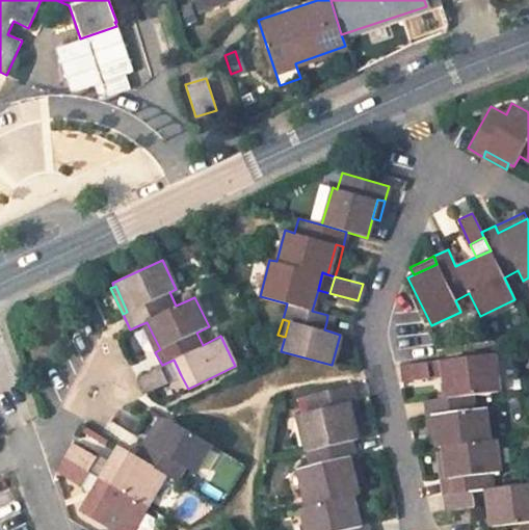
[(141,324),(155,352),(160,349),(147,322),(141,324)]
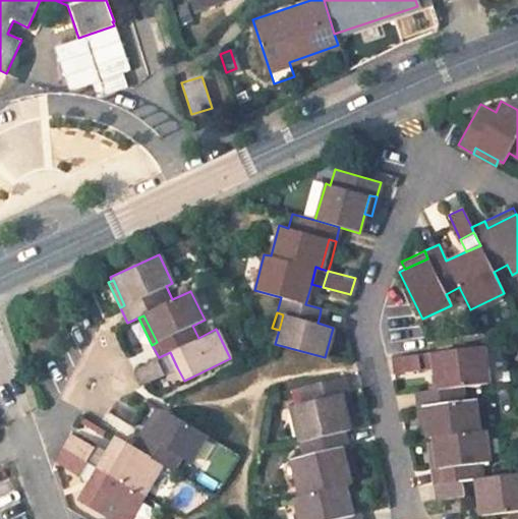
[(485,346),(432,352),(434,368),(436,390),(413,392),(416,407),(422,406),(426,434),(427,441),(433,441),(438,468),(432,469),(435,500),(463,496),(461,479),(475,478),(480,477),(478,462),(490,461),(486,430),(481,431),(477,399),(465,401),(463,386),(491,383),(485,346)]
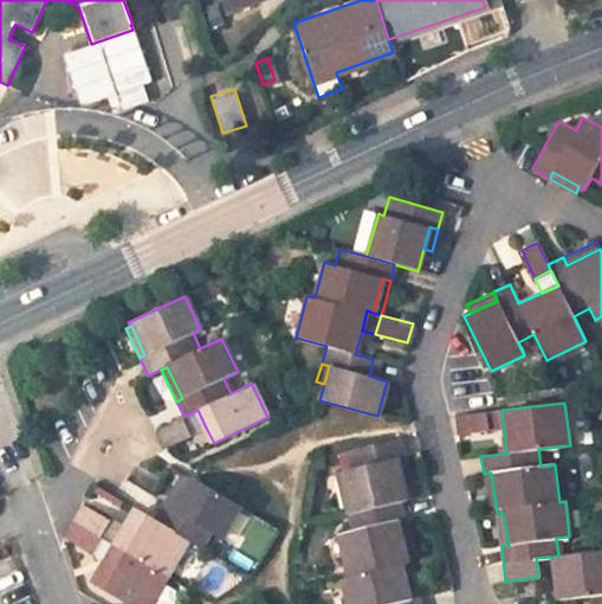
[(185,416),(192,435),(206,428),(198,410),(185,416)]
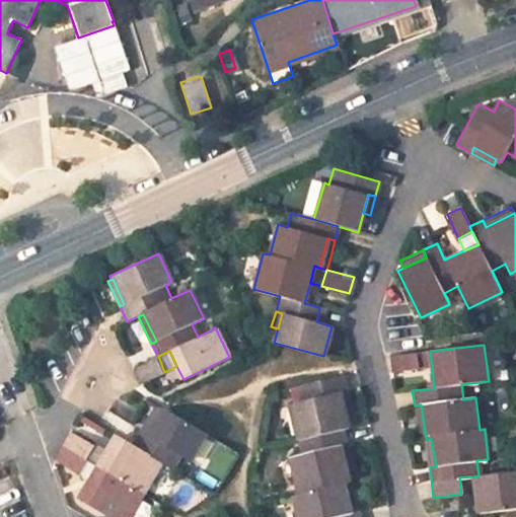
[(430,351),(417,353),(419,369),(432,367),(430,351)]
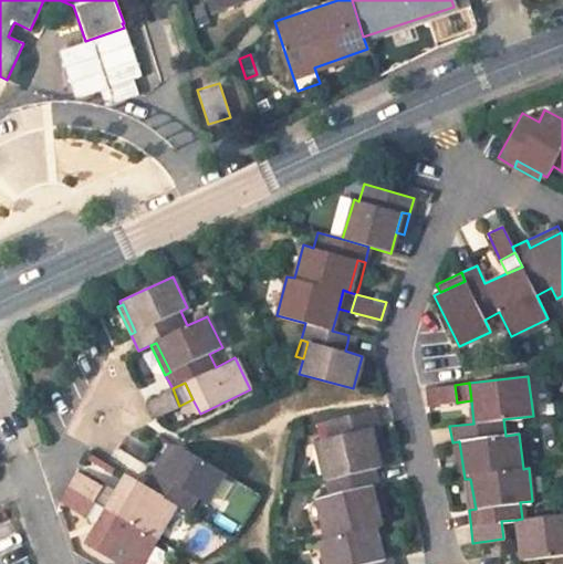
[(455,385),(426,388),(427,400),(428,406),(457,403),(455,385)]
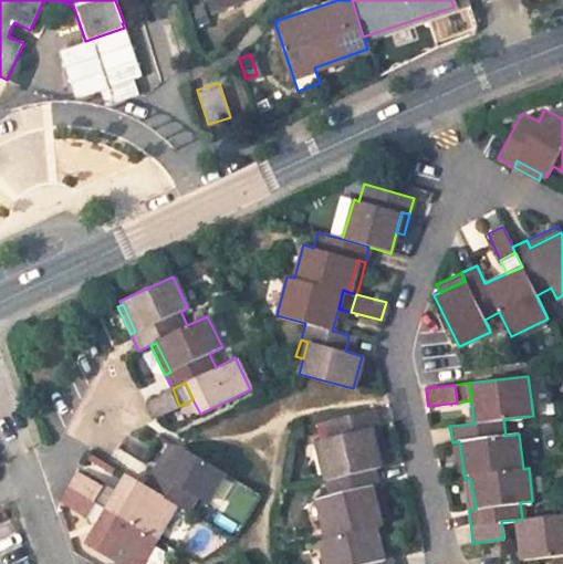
[(173,388),(145,403),(153,418),(179,406),(173,388)]
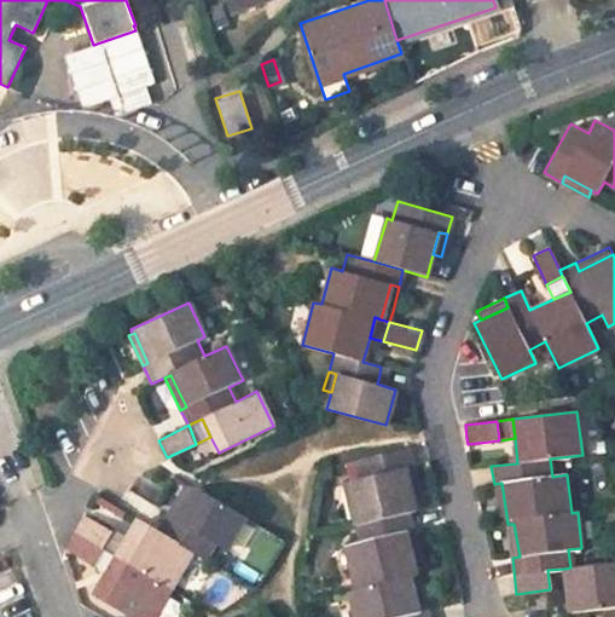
[(413,465),(408,447),(355,459),(360,478),(346,482),(360,543),(407,532),(415,530),(410,507),(416,506),(406,467),(413,465)]
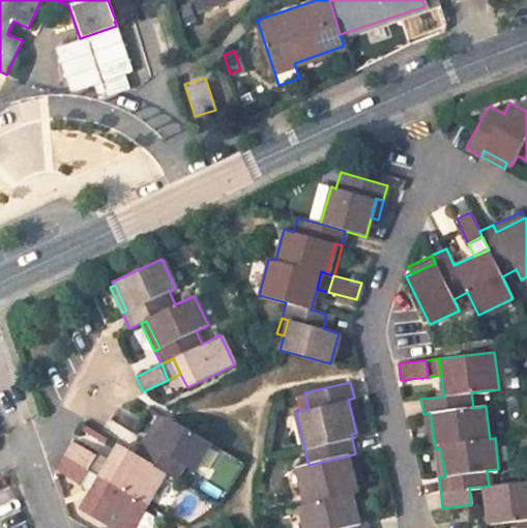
[(356,433),(361,431),(356,407),(354,398),(348,400),(356,433)]
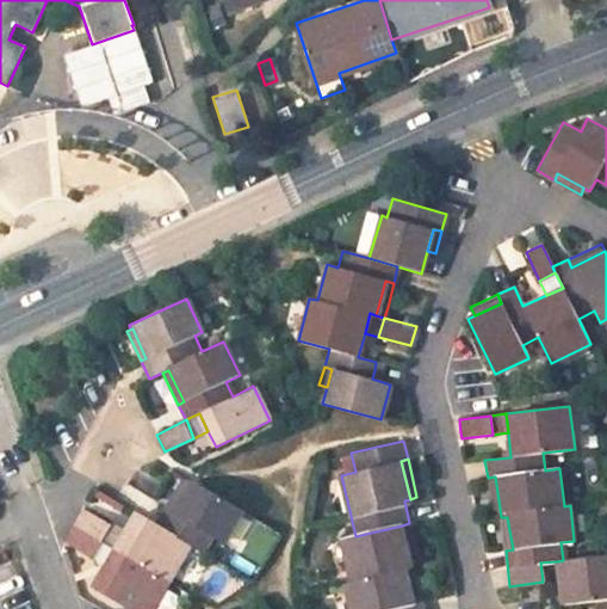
[(191,480),(183,475),(163,508),(172,512),(191,480)]
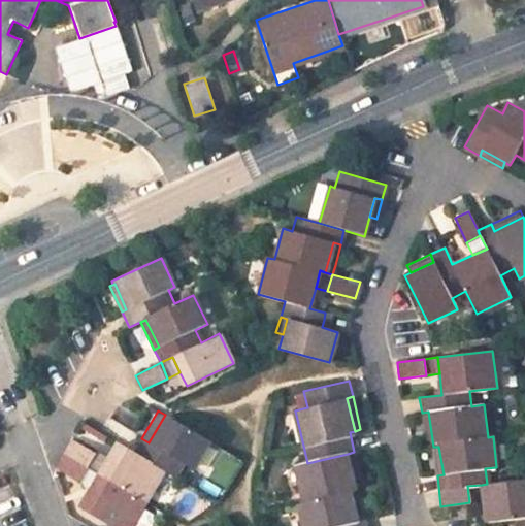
[(423,423),(425,440),(432,439),(428,412),(422,413),(423,423)]
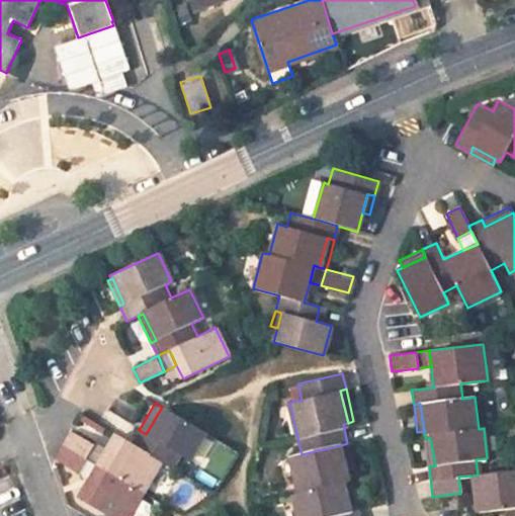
[(205,433),(162,407),(146,434),(139,430),(132,442),(116,433),(105,451),(97,464),(78,497),(110,515),(127,515),(161,461),(171,467),(179,453),(189,459),(205,433)]
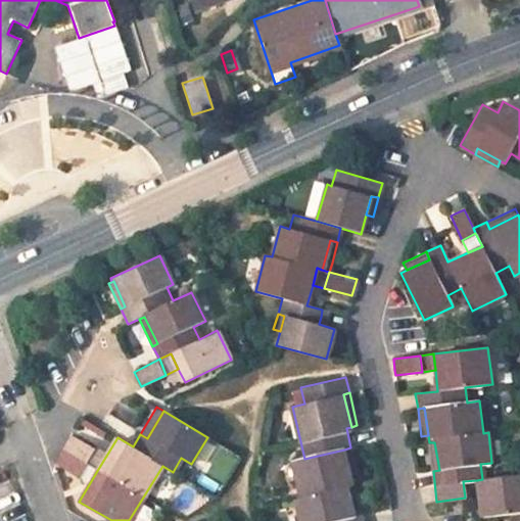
[(81,418),(74,432),(107,450),(114,436),(81,418)]
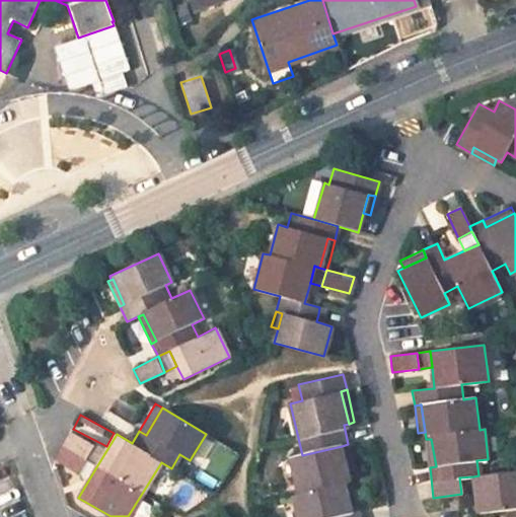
[(93,445),(71,432),(54,460),(76,474),(85,458),(93,445)]
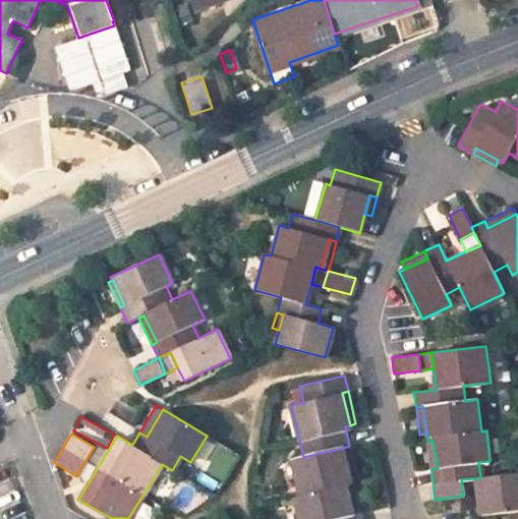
[(430,464),(432,469),(438,468),(433,441),(427,441),(430,464)]
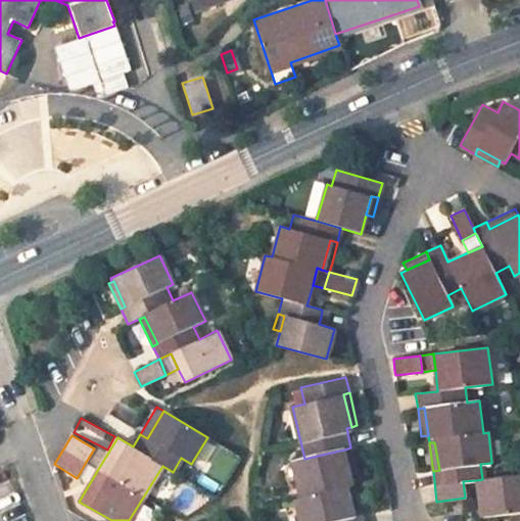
[(353,485),(359,484),(352,455),(350,447),(344,450),(353,485)]
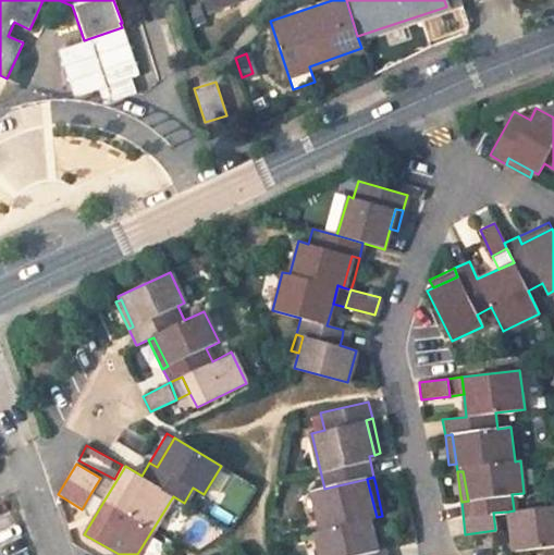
[(113,485),(100,478),(91,492),(105,500),(113,485)]
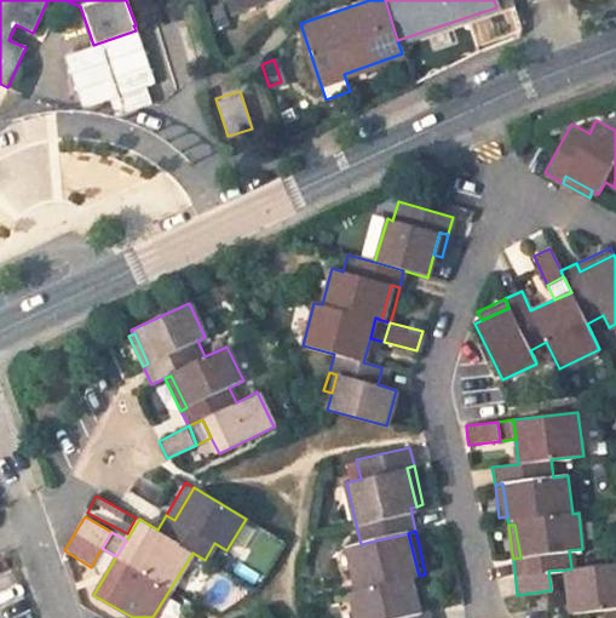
[(429,617),(427,612),(420,614),(410,577),(419,576),(408,533),(361,544),(346,548),(357,590),(350,593),(356,617),(429,617)]
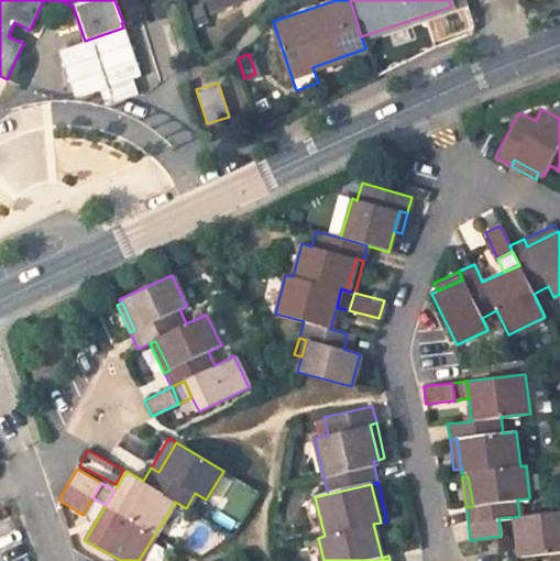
[(92,497),(83,515),(96,521),(106,505),(92,497)]
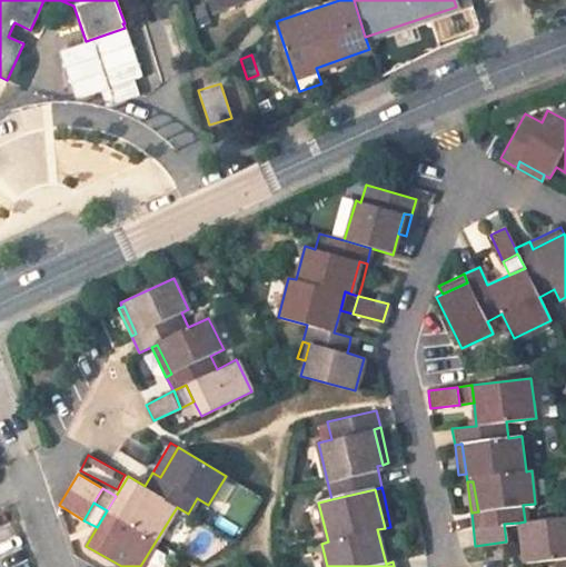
[(565,557),(565,516),(525,521),(519,523),(522,540),(524,553),(525,563),(565,557)]
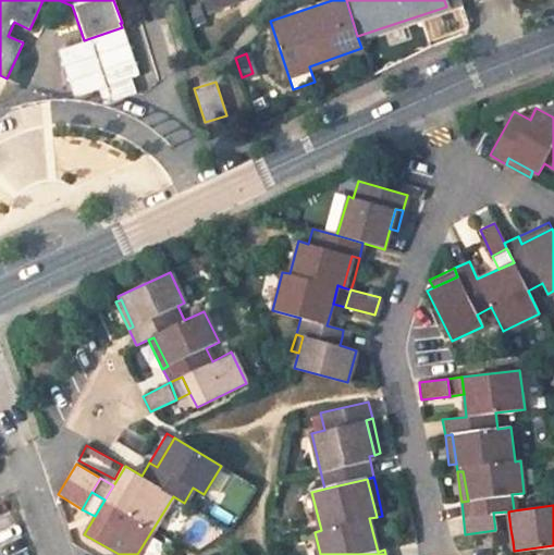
[(493,513),(495,530),(511,529),(508,512),(493,513)]
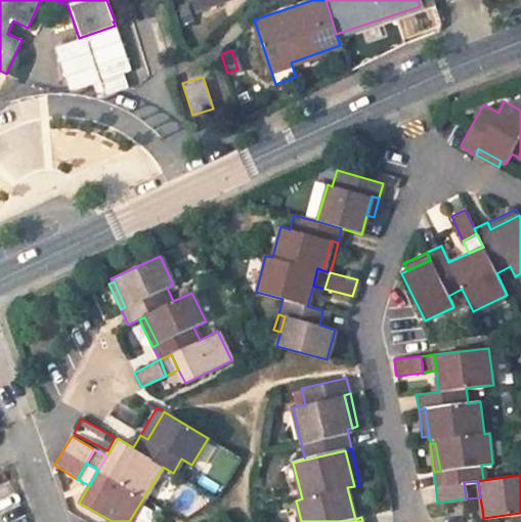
[(355,519),(361,517),(357,501),(354,486),(347,487),(355,519)]
